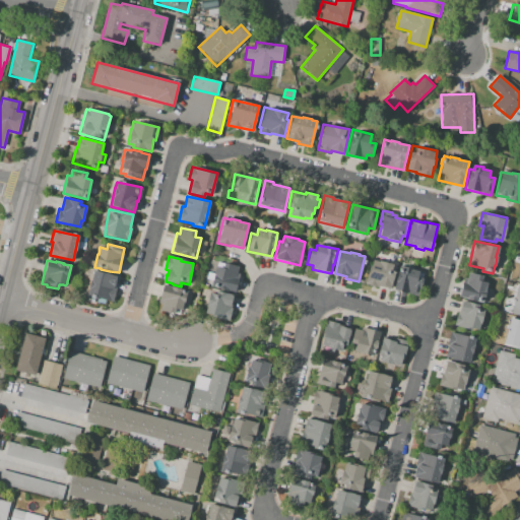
[(394,264),(373,260),(372,262),(371,262),(366,284),(379,287),(379,285),(391,288),(395,270),(393,270),(394,264)]
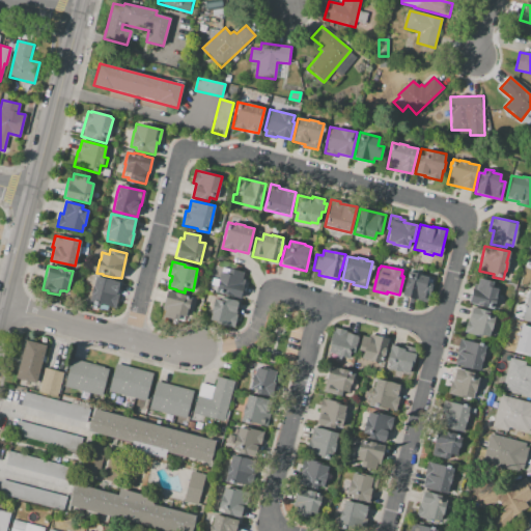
[(229,269),(227,275),(221,273),(216,292),(240,298),(244,280),(242,279),(243,272),(229,269)]
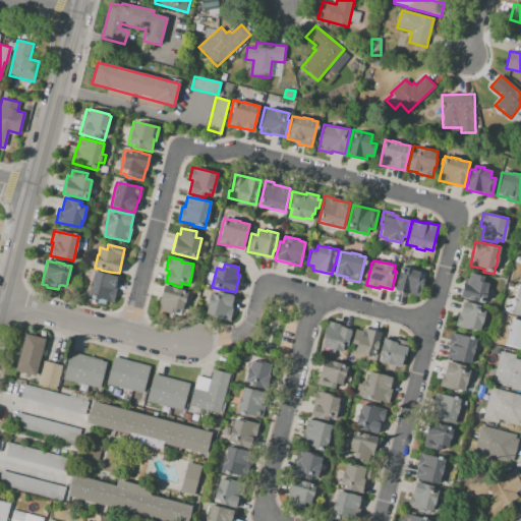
[(400,267),(395,291),(418,296),(420,289),(421,289),(423,280),(419,279),(420,273),(412,271),(413,270),(400,267)]
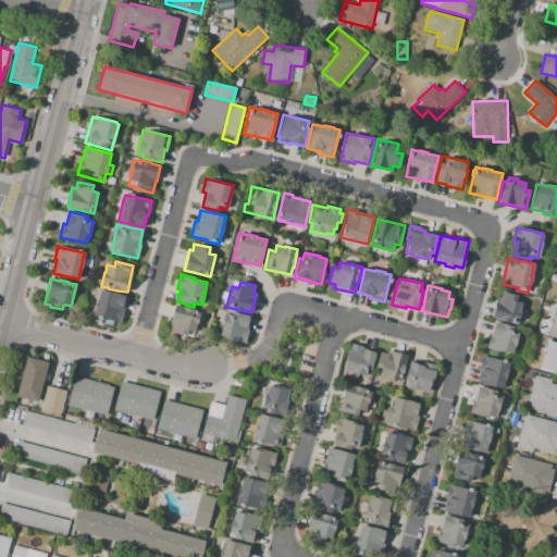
[(100,289),(98,300),(97,299),(95,309),(96,309),(94,318),(121,323),(124,308),(123,308),(126,296),(100,289)]
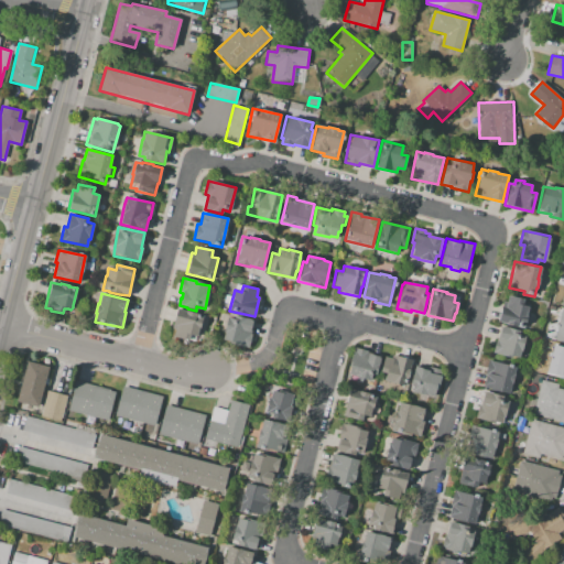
[(501,306),(498,321),(524,327),(530,304),(524,303),(525,300),(508,295),(505,307),(501,306)]
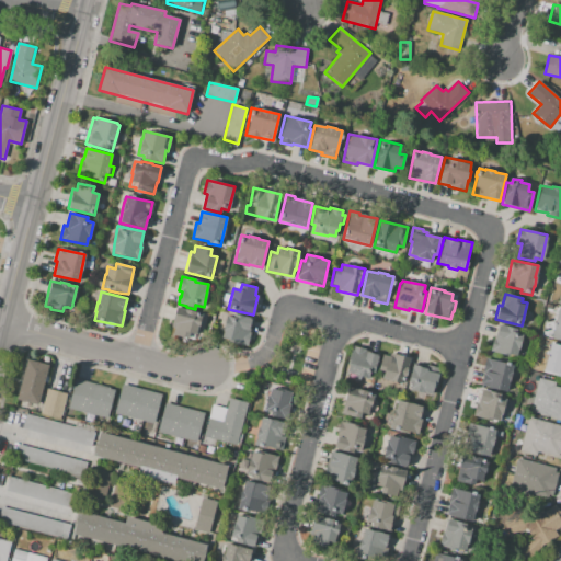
[(175,308),(171,327),(173,328),(172,334),(194,340),(197,325),(198,327),(202,313),(175,308)]
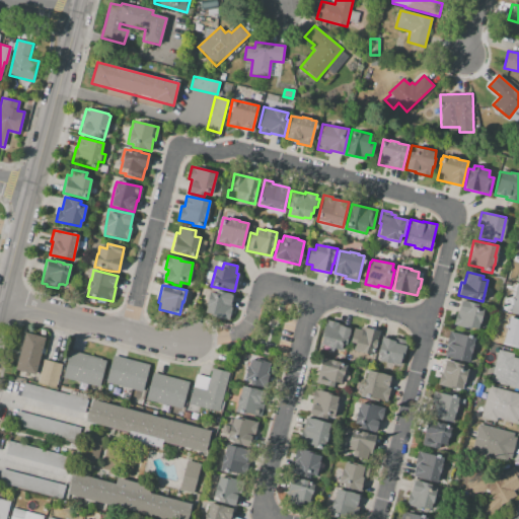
[(518,286),(517,286),(510,313),(518,315),(518,286)]
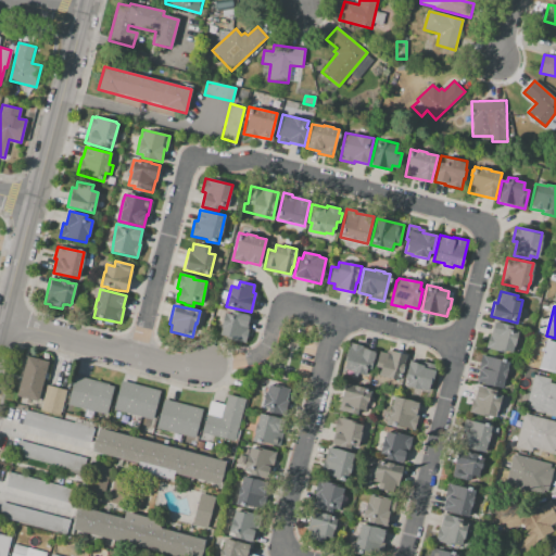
[(223,313),(218,336),(228,338),(228,340),(244,343),(248,330),(247,330),(250,316),(230,312),(229,314),(223,313)]
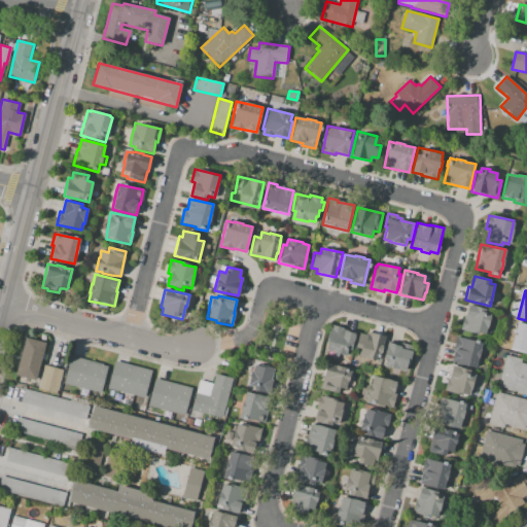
[(467,305),(464,317),(463,316),(460,330),(485,336),(487,327),(488,328),(491,314),(485,313),(486,309),(467,305)]
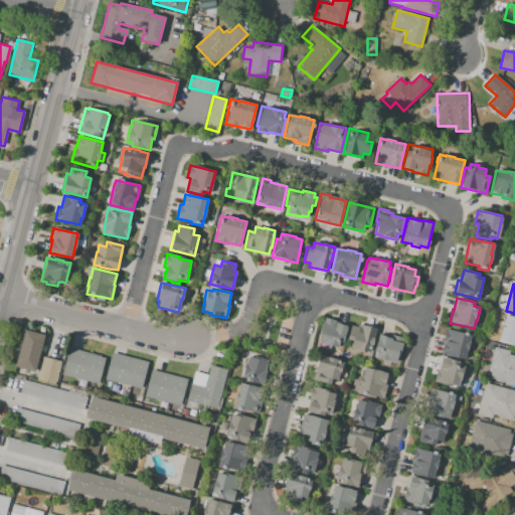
[(514,345),(499,342),(505,315),(514,317),(514,345)]
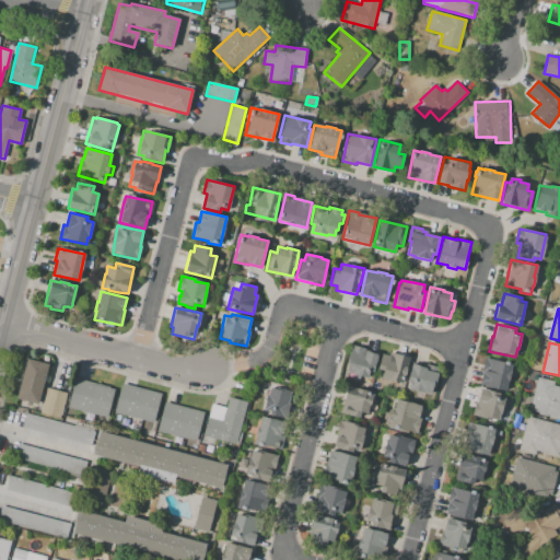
[(350,345),(347,360),(349,360),(346,372),(352,373),(352,374),(368,377),(370,372),(373,372),(377,353),(364,350),(364,348),(350,345)]
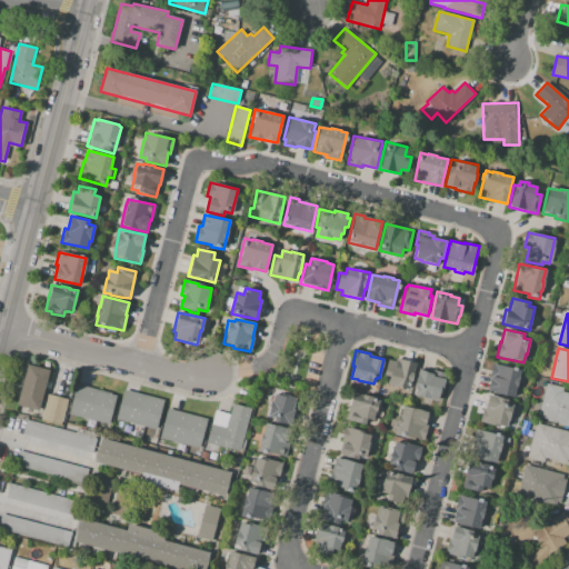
[(387,360),(383,376),(389,377),(388,385),(409,389),(416,362),(397,358),(396,361),(387,360)]
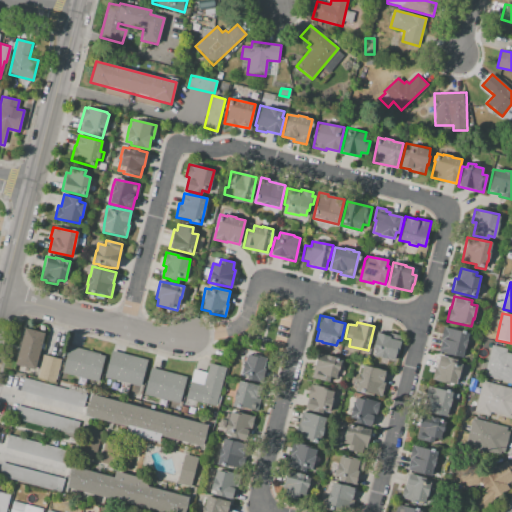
[(442,327),(436,352),(461,358),(467,333),(465,332),(465,331),(461,330),(460,331),(442,327)]
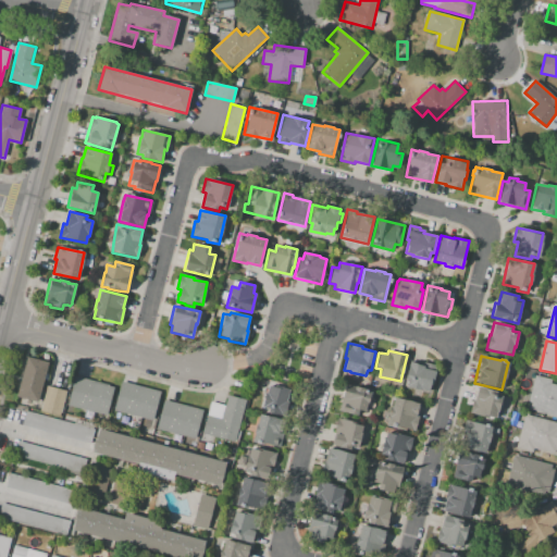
[(27,358),(48,363),(37,401),(16,396),(27,358)]
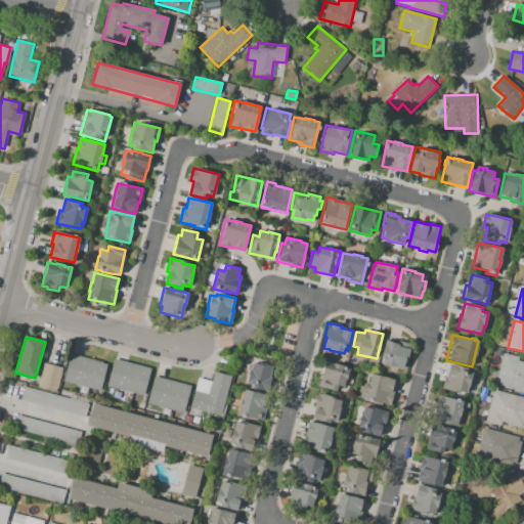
[(385,341),(381,356),(384,357),(383,364),(396,367),(396,366),(403,368),(404,362),(406,362),(410,344),(397,341),(397,343),(385,341)]
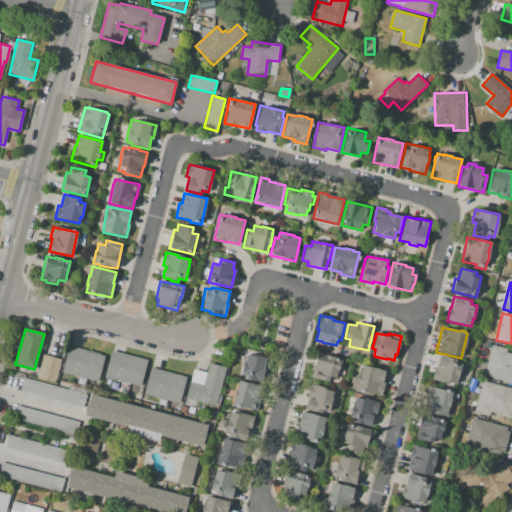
[(491,346),(484,375),(511,382),(511,353),(505,352),(506,349),(491,346)]
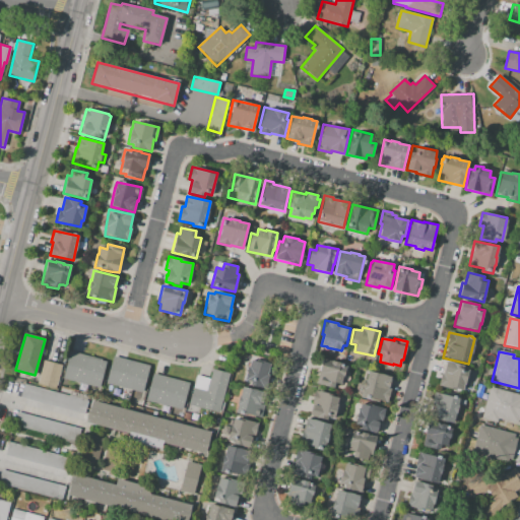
[(69,352),(106,361),(100,387),(63,378),(69,352)]
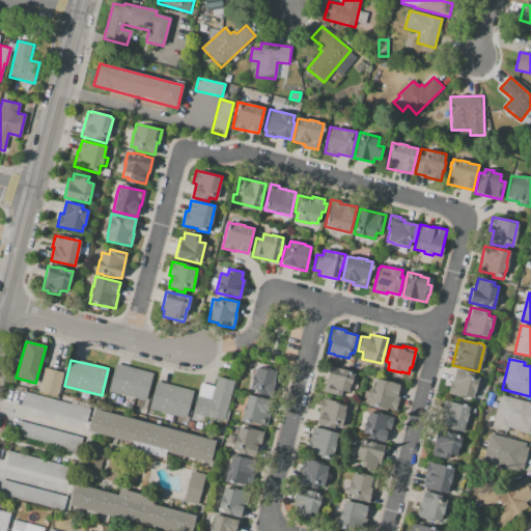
[(114,364),(151,372),(145,399),(108,390),(114,364)]
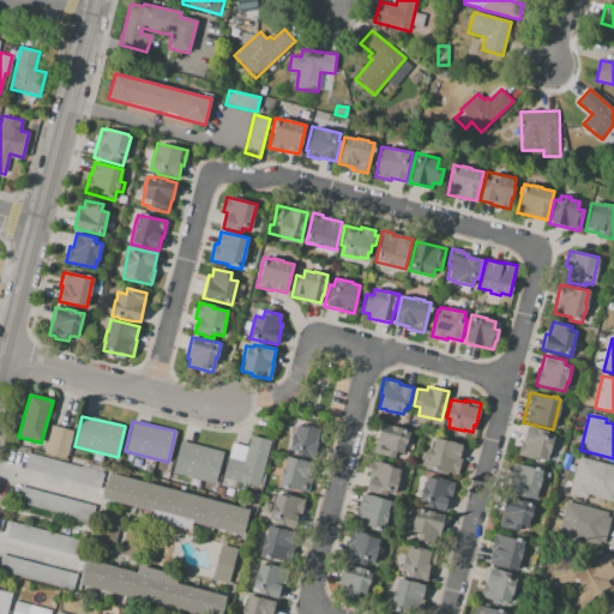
[(294,423),(288,453),(315,459),(323,429),(294,423)]
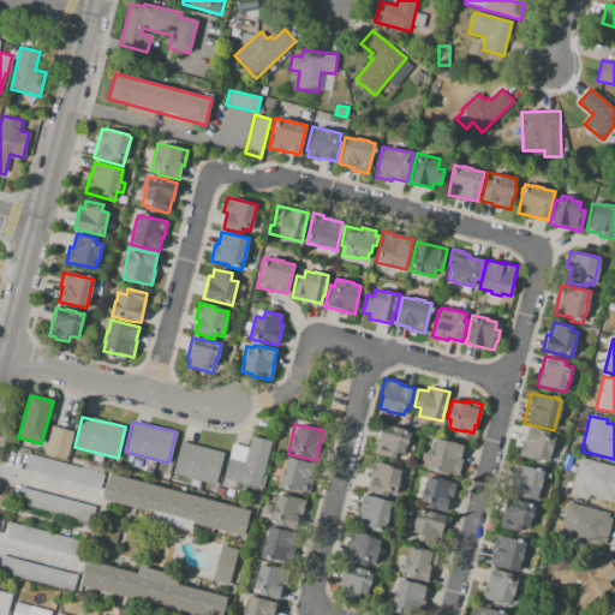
[(381,424),(374,454),(394,459),(395,453),(404,454),(410,430),(381,424)]
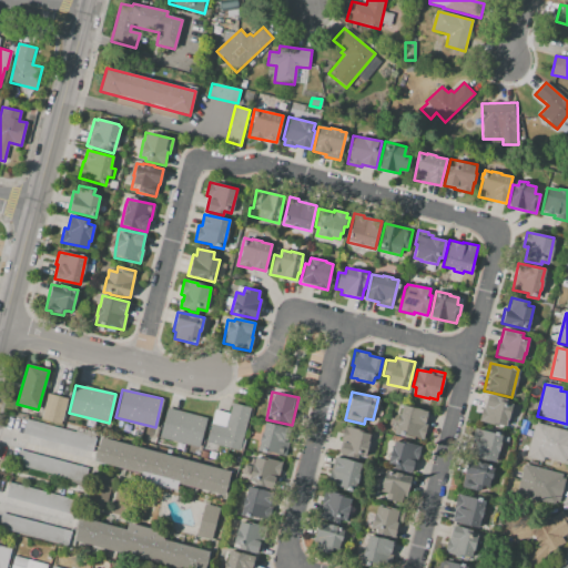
[(48,394),(68,398),(61,424),(41,419),(48,394)]
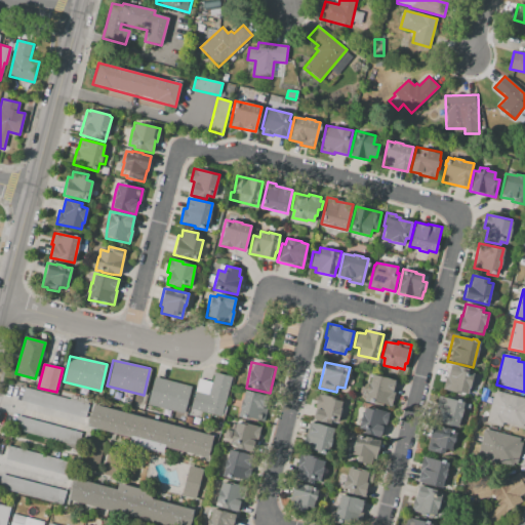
[(451,364),(448,376),(445,375),(442,390),(467,395),(469,387),(470,387),(473,369),(451,364)]
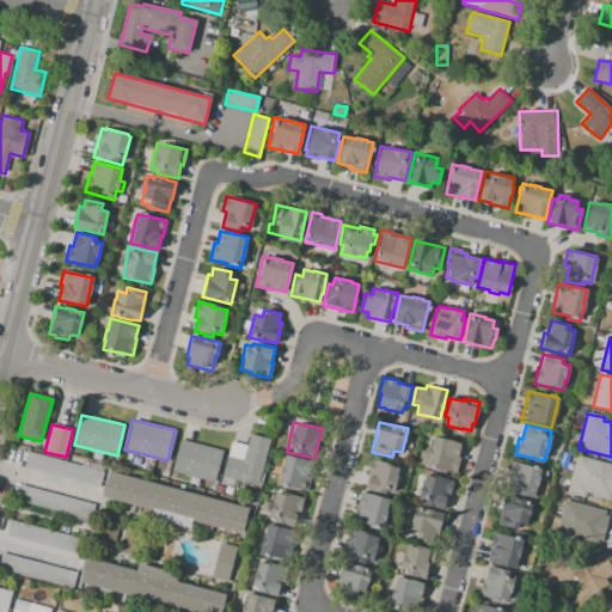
[(232,442),(224,477),(258,485),(270,439),(250,434),(248,446),(232,442)]
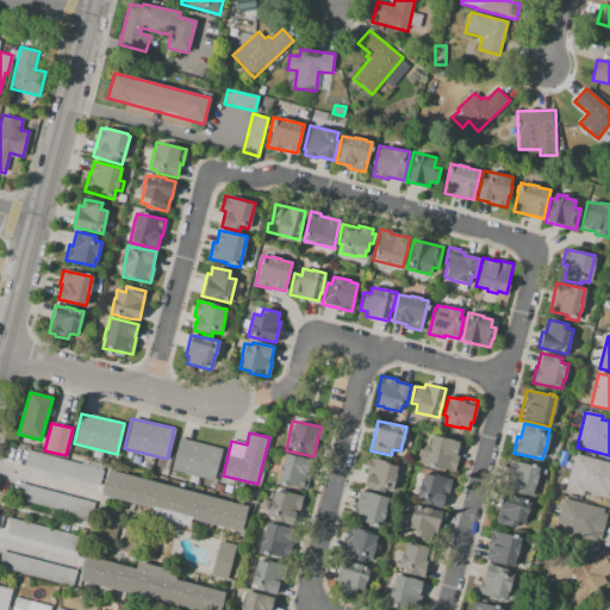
[(431,435),(429,446),(428,446),(425,456),(427,456),(425,464),(454,470),(458,456),(456,456),(460,442),(431,435)]
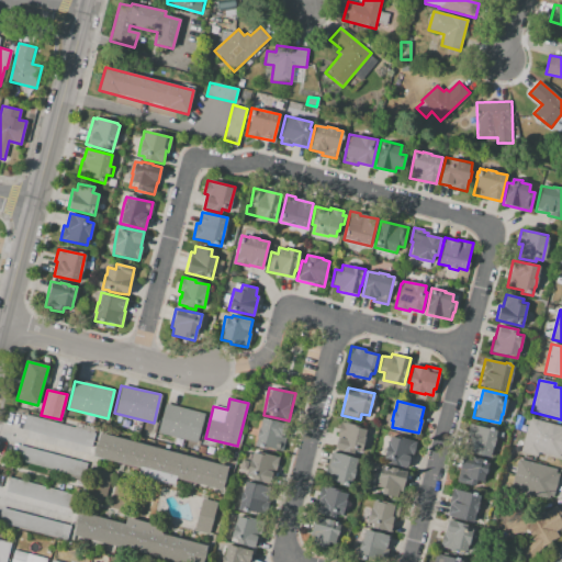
[(165,404),(204,414),(198,441),(158,433),(165,404)]
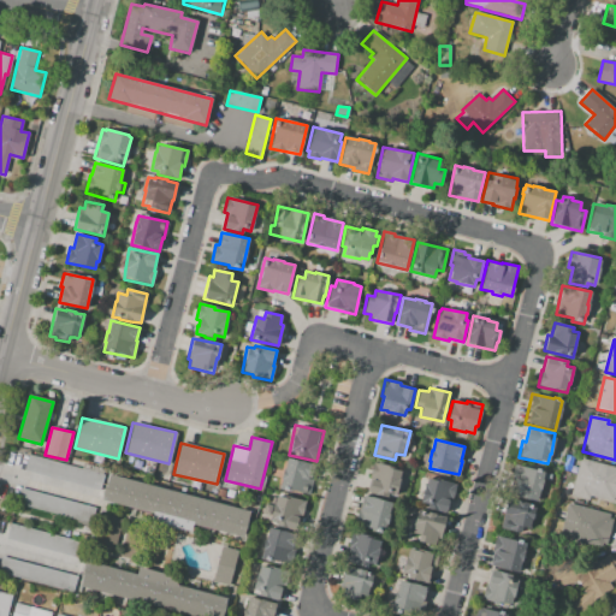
[(28,455),(104,474),(100,490),(24,469),(28,455)]
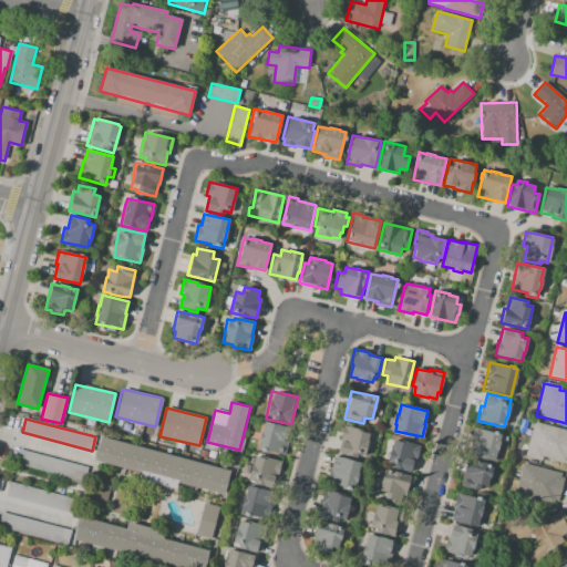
[(264,422),(261,432),(260,432),(258,441),(259,441),(257,450),(282,455),(289,428),(264,422)]
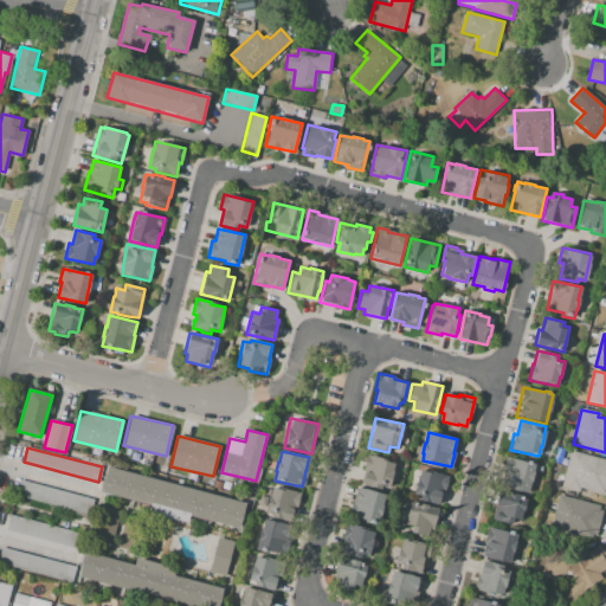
[(562,487),(571,451),(605,459),(605,488),(604,492),(580,487),(580,490),(562,487)]
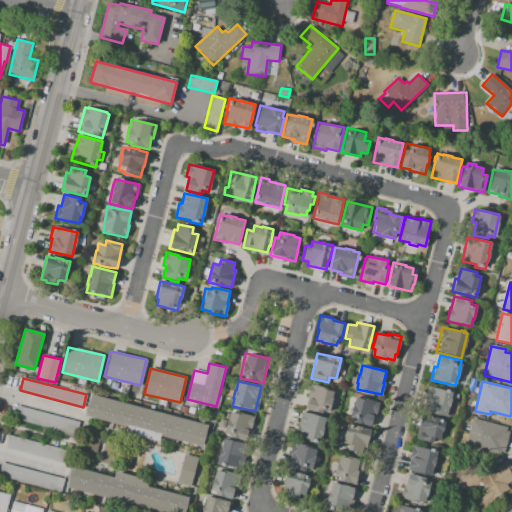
[(472,389),(474,383),(480,385),(478,391),(472,389)]
